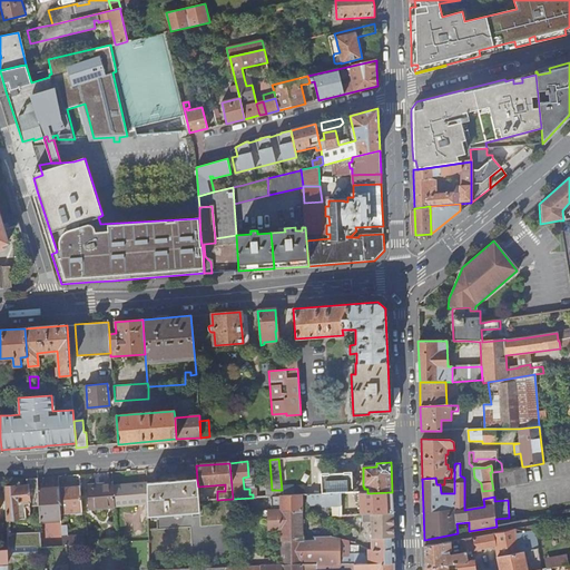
[(526,467),(522,467),(502,471),(492,472),(490,472),(493,490),(529,482),(526,467)]
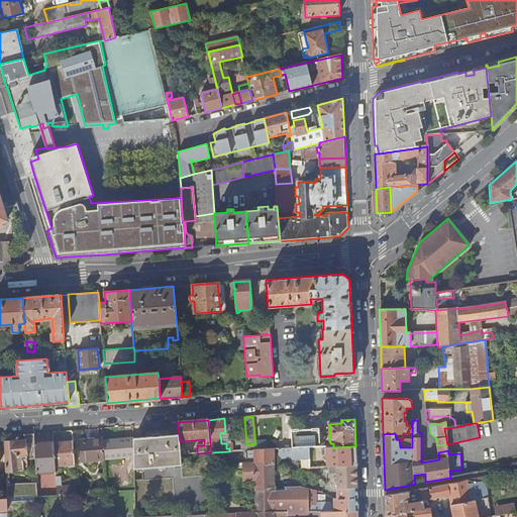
[(24,441),(4,443),(5,469),(5,472),(23,471),(22,459),(34,458),(34,444),(33,434),(24,434),(24,441)]
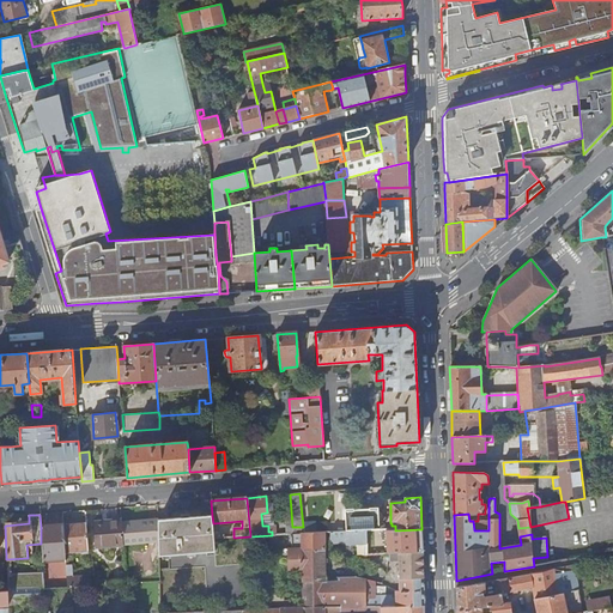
[(158,542),(158,556),(216,551),(214,539),(213,523),(212,516),(158,520),(159,540),(158,540),(158,542)]
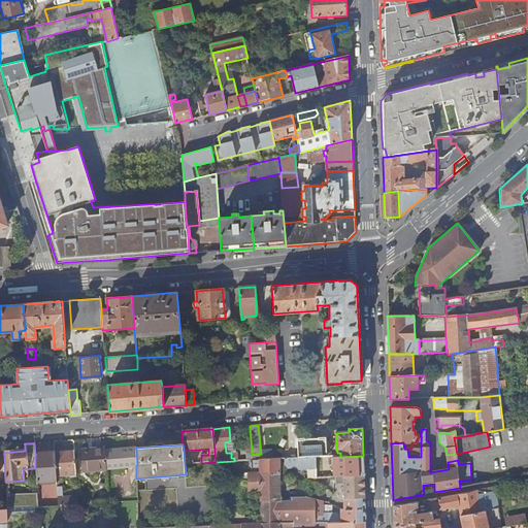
[(311,447),(311,458),(316,458),(327,457),(326,447),(311,447)]
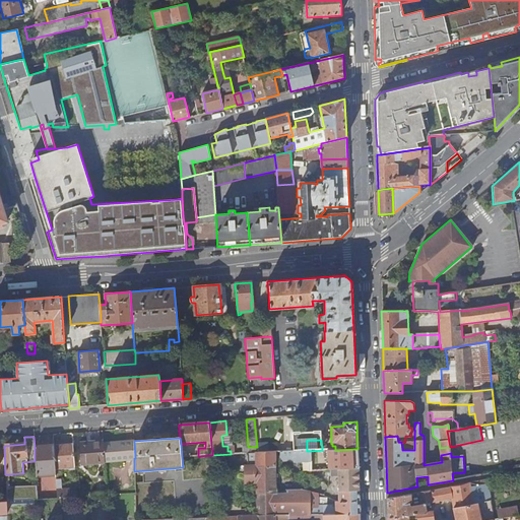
[(105,463),(134,460),(134,458),(135,458),(134,441),(103,444),(105,463)]
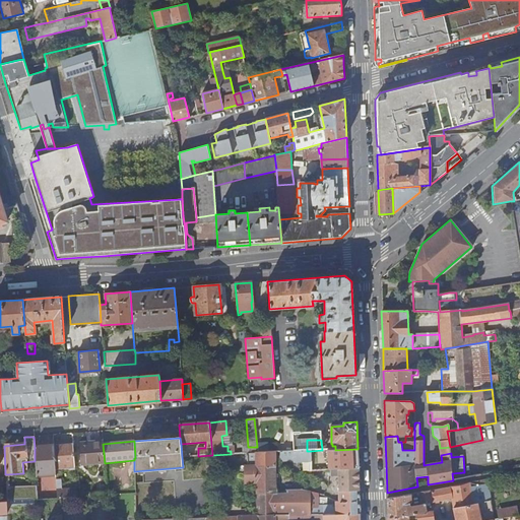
[(405,442),(401,442),(402,450),(414,450),(414,442),(405,442)]
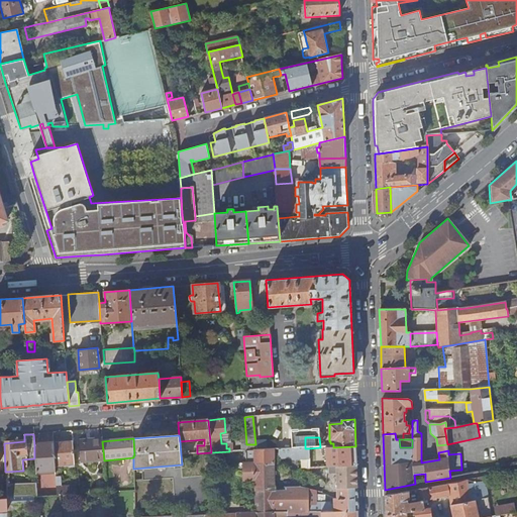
[(80,462),(104,460),(102,441),(102,440),(87,441),(87,440),(79,441),(80,462)]
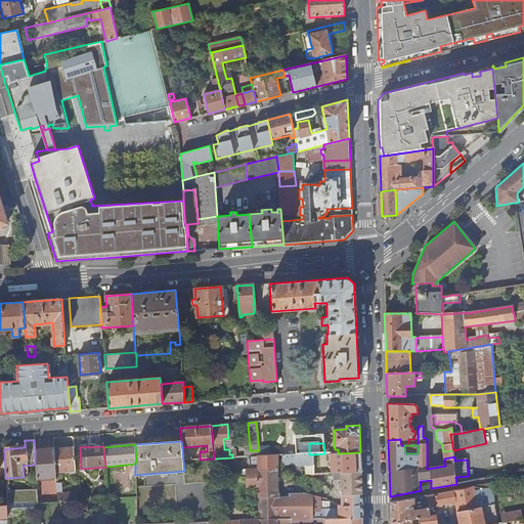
[(74,447),(54,448),(55,471),(75,470),(74,447)]
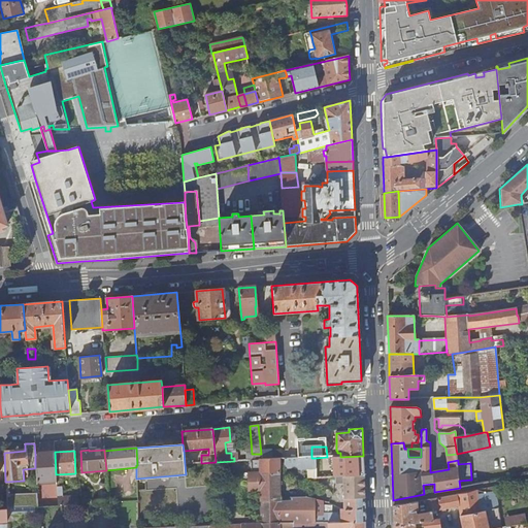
[(35,468),(36,482),(56,481),(56,474),(55,452),(35,454),(35,468)]
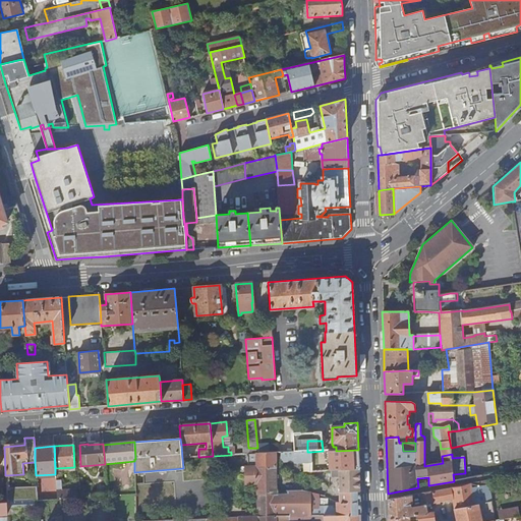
[(331,471),(359,470),(358,450),(336,451),(323,451),(311,452),(311,463),(323,463),(323,460),(331,460),(331,471)]
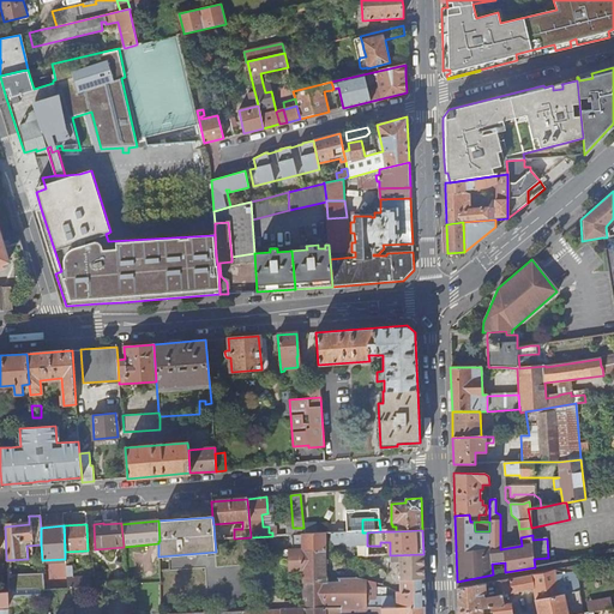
[(347,533),(331,534),(331,541),(335,546),(347,546),(347,533)]
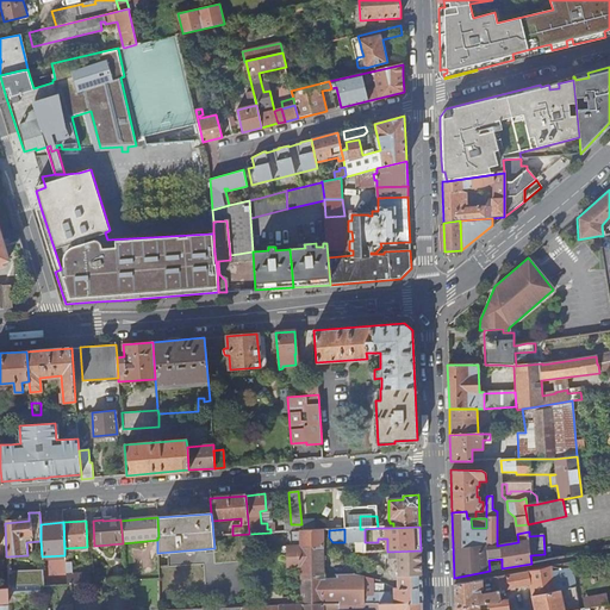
[(360,529),(344,529),(344,542),(344,543),(365,542),(365,529),(360,529)]
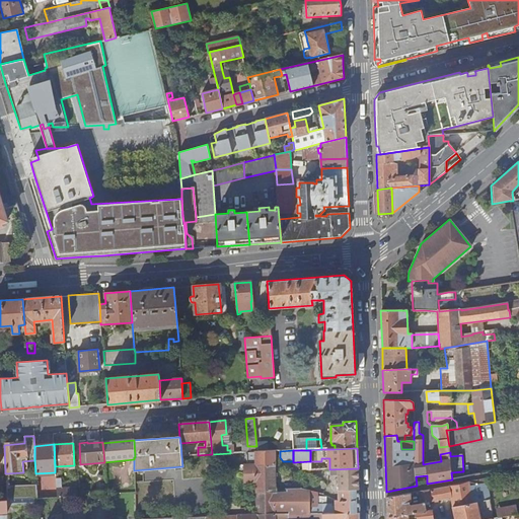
[(255,483),(255,493),(275,493),(275,451),(257,452),(250,452),(251,457),(254,457),(255,464),(247,464),(247,483),(255,483)]
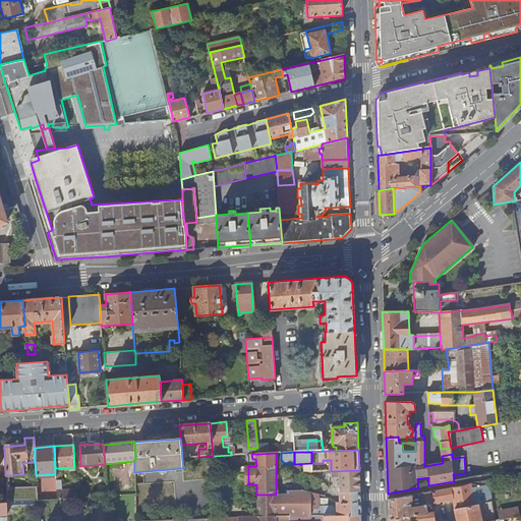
[(340,493),(359,491),(359,470),(331,471),(331,477),(339,477),(339,494),(340,493)]
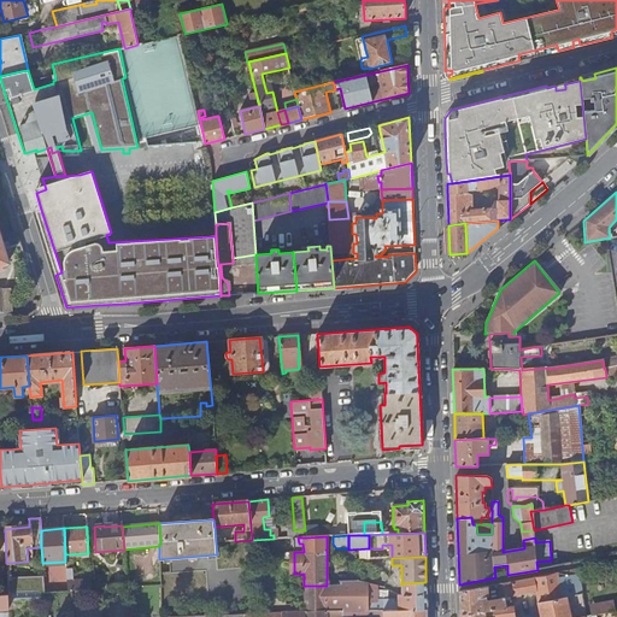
[(536,562),(538,570),(551,568),(551,560),(536,562)]
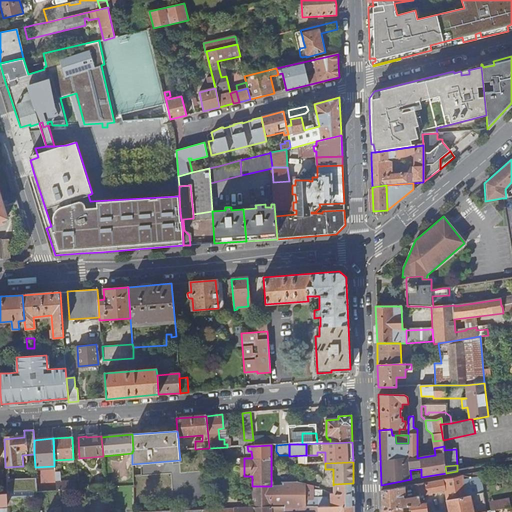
[(55,473),(56,491),(59,491),(75,490),(75,481),(60,482),(60,475),(58,475),(58,473),(55,473)]
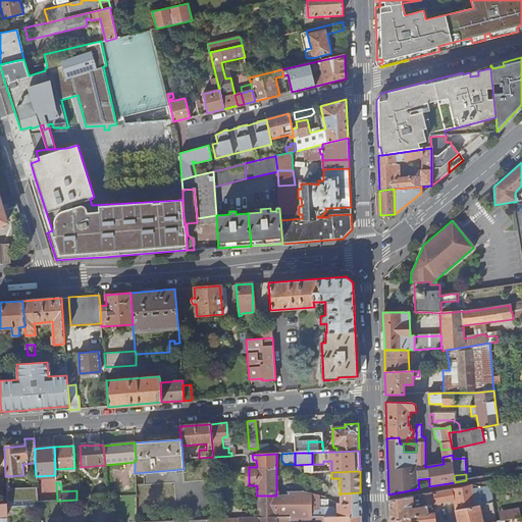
[(478,521),(472,489),(471,485),(452,488),(455,501),(453,501),(455,510),(457,521),(478,521)]
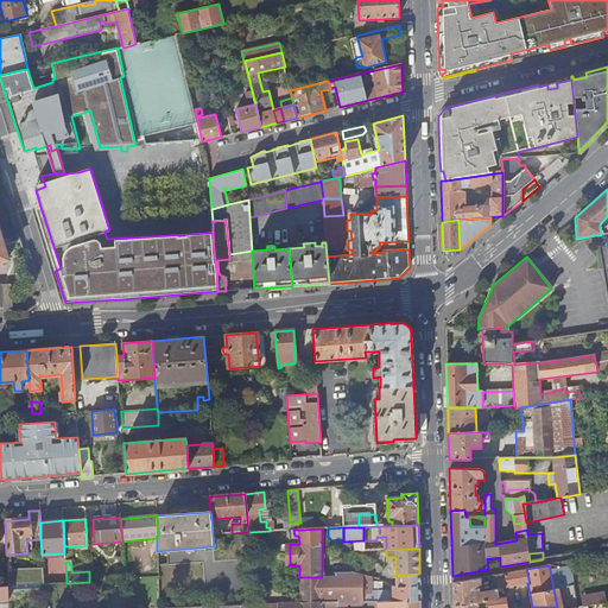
[(577,607),(569,567),(550,570),(557,607),(577,607)]
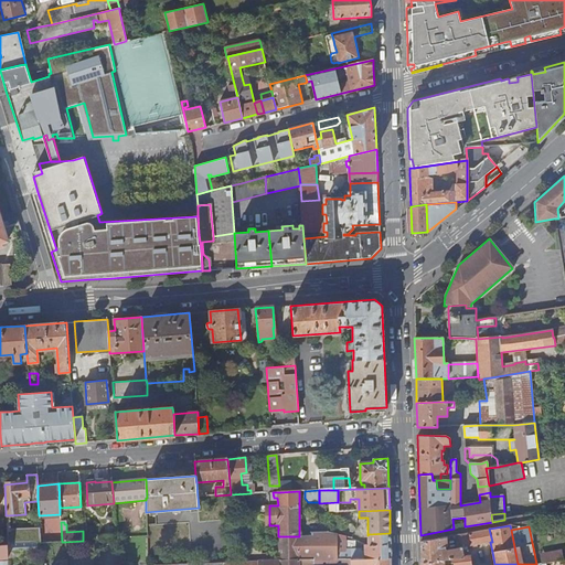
[(492,542),(489,529),(460,534),(462,546),(490,542),(492,542)]
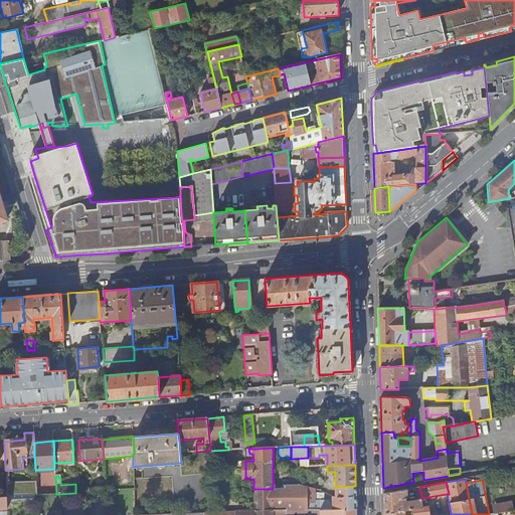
[(6,491),(6,497),(6,502),(36,501),(35,495),(36,495),(35,483),(5,483),(6,491)]
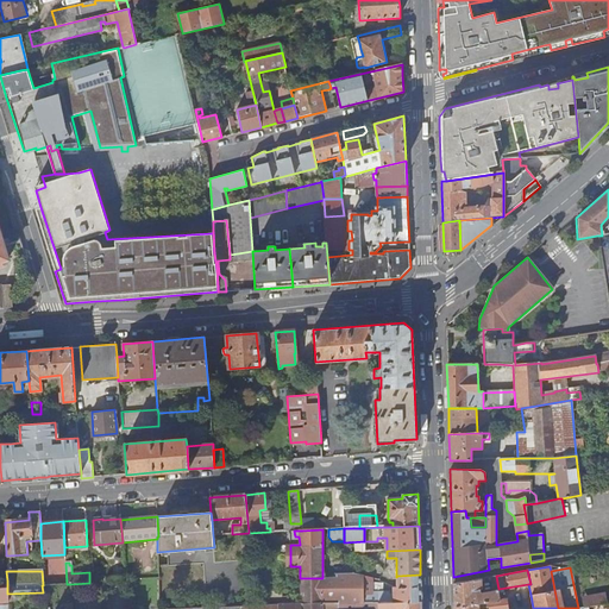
[(300,578),(301,603),(322,603),(378,603),(421,603),(420,575),(397,576),(396,577),(396,588),(393,588),(393,595),(389,595),(389,592),(378,592),(378,595),(371,595),(371,578),(363,578),(363,577),(353,575),(336,576),(336,579),(322,578),(300,578)]
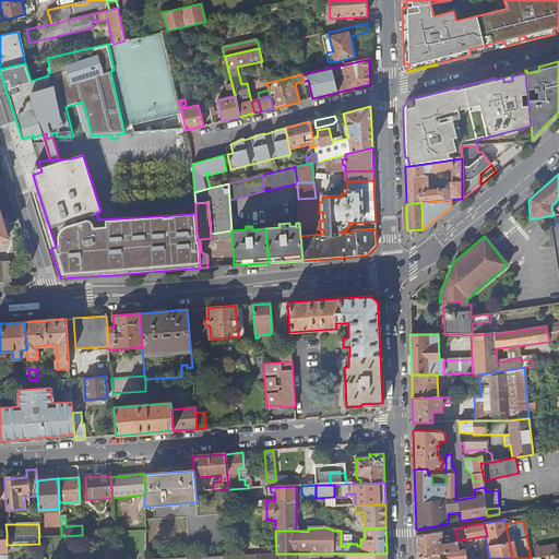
[(458,540),(455,528),(450,530),(452,544),(440,545),(440,542),(442,542),(442,532),(416,536),(417,557),(459,551),(459,550),(458,540)]
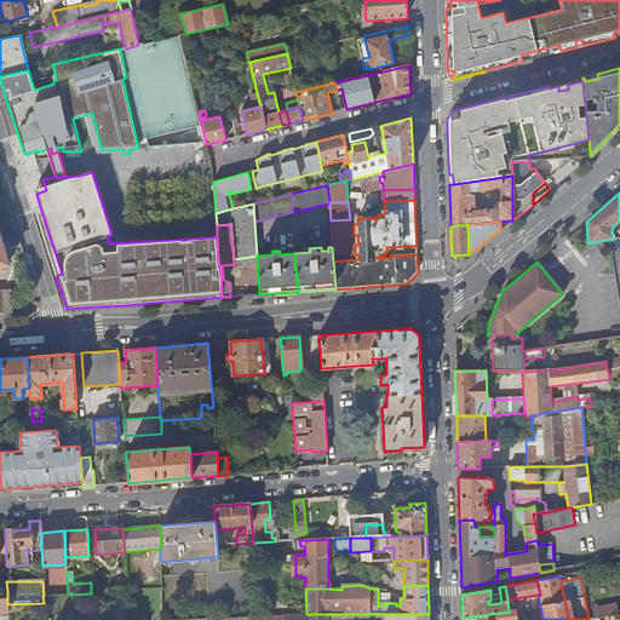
[(597,619),(618,615),(615,603),(592,607),(593,619),(597,619)]
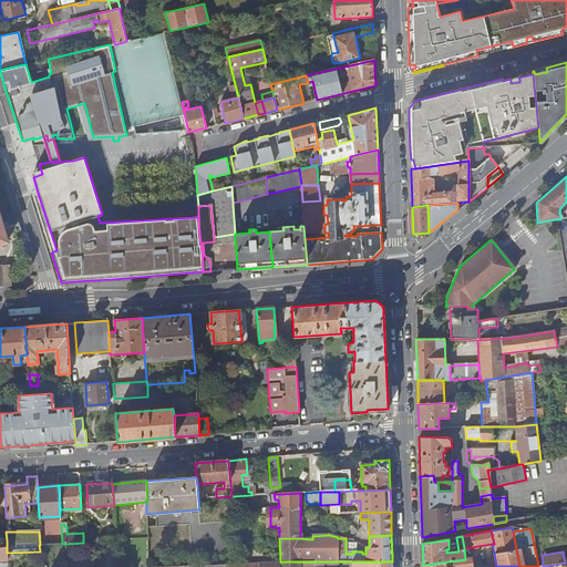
[(472,557),(465,558),(465,559),(423,565),(423,566),(475,566),(480,566),(477,557),(472,558),(472,557)]
